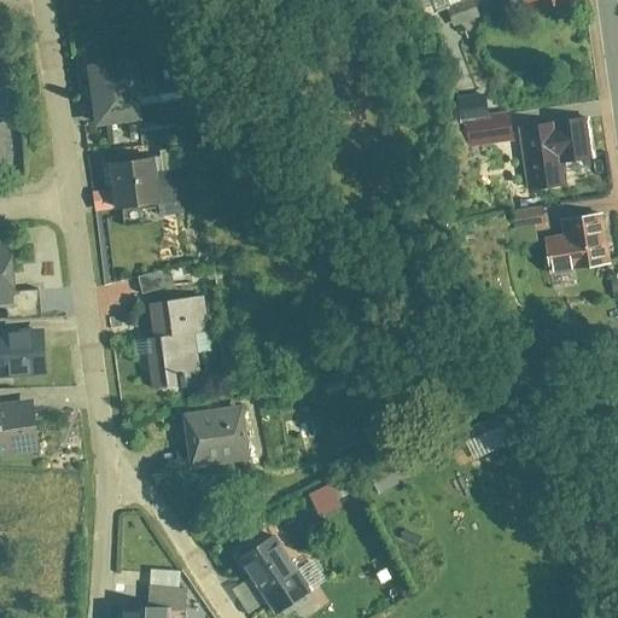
[(575,3),(573,0),(519,0),(522,7),(529,5),(531,15),(575,3)]
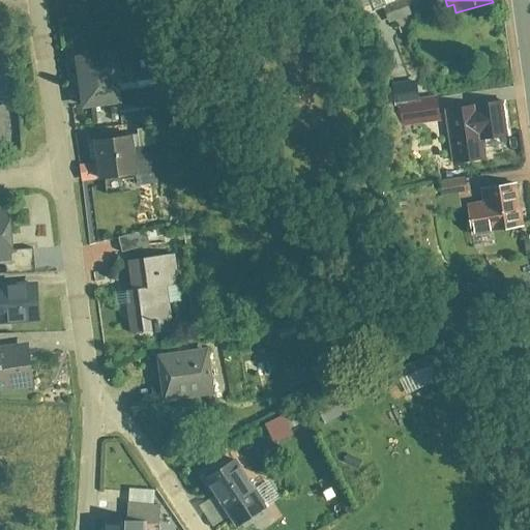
[(136,49),(75,56),(82,108),(122,105),(121,85),(140,82),(136,49)]
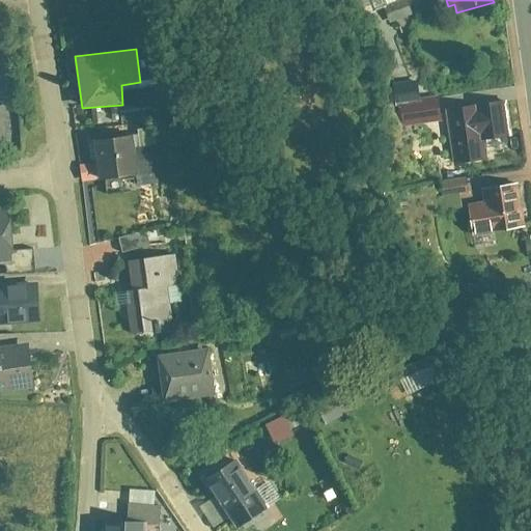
[(503,101),(475,104),(479,138),(508,134),(503,101)]
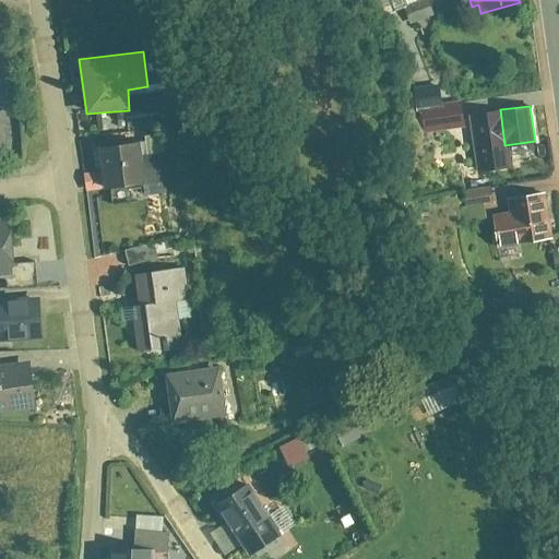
[(134,143),(100,146),(105,186),(139,182),(134,143)]
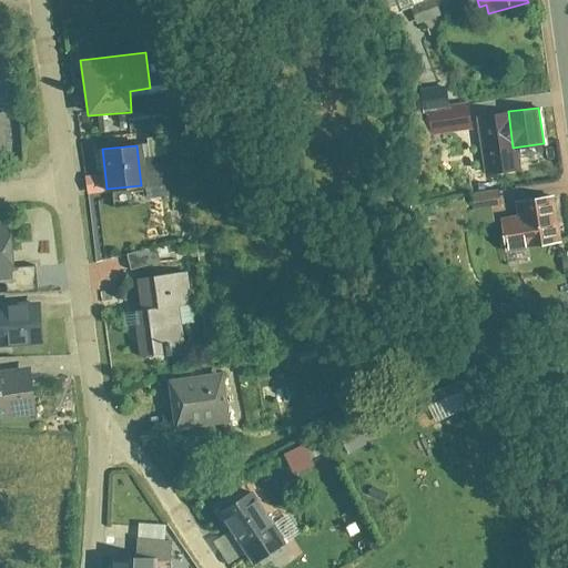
[(565,240),(556,195),(518,201),(520,217),(504,220),(509,249),(565,240)]
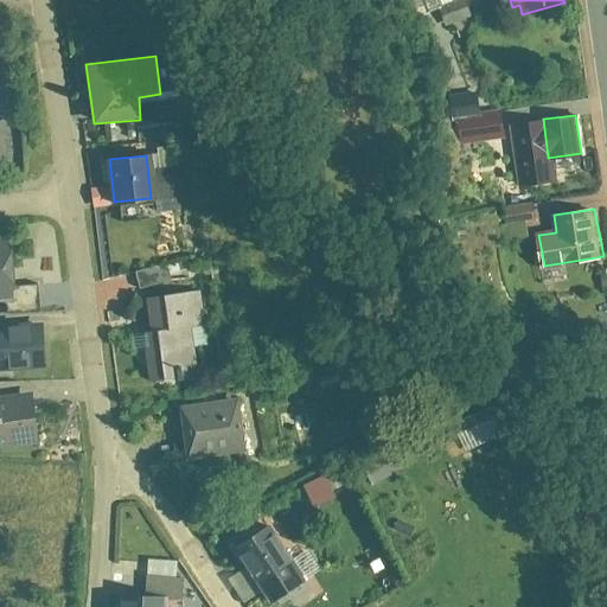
[(0,295),(12,294),(6,242),(0,242),(0,295)]
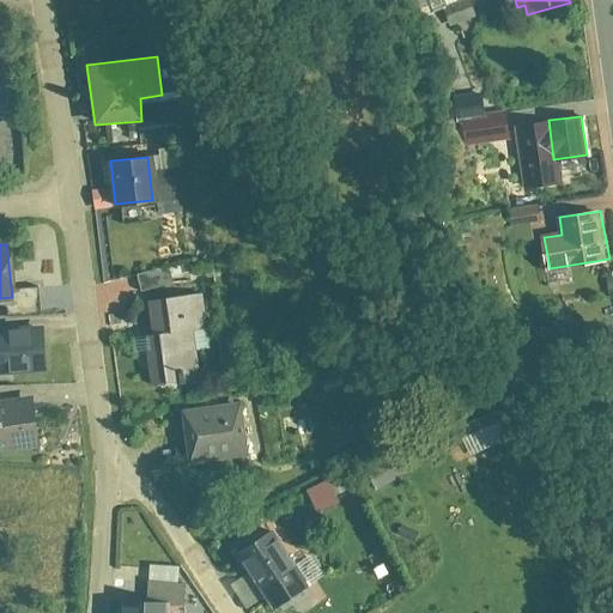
[(156,334),(146,335),(151,384),(199,378),(193,331),(208,329),(205,295),(150,299),(156,334)]
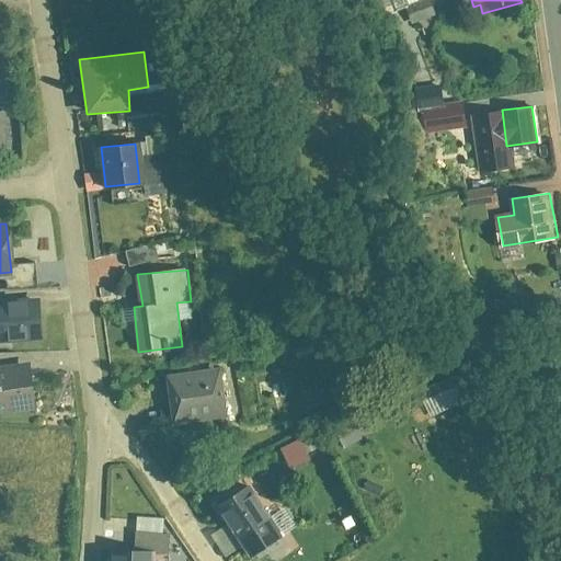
[(37,307),(0,309),(0,336),(39,335),(37,307)]
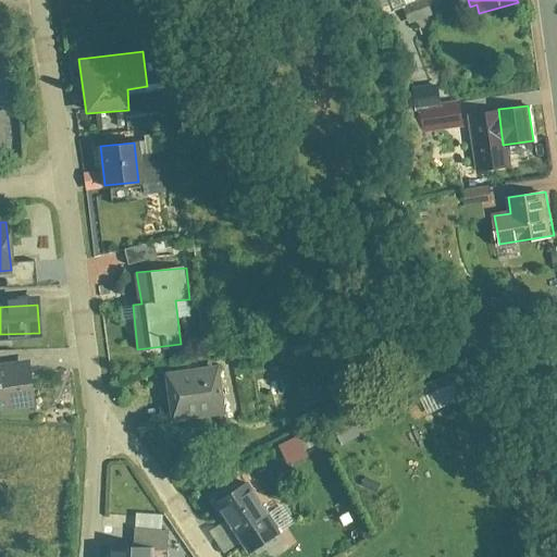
[(175,419),(224,411),(220,367),(170,373),(175,419)]
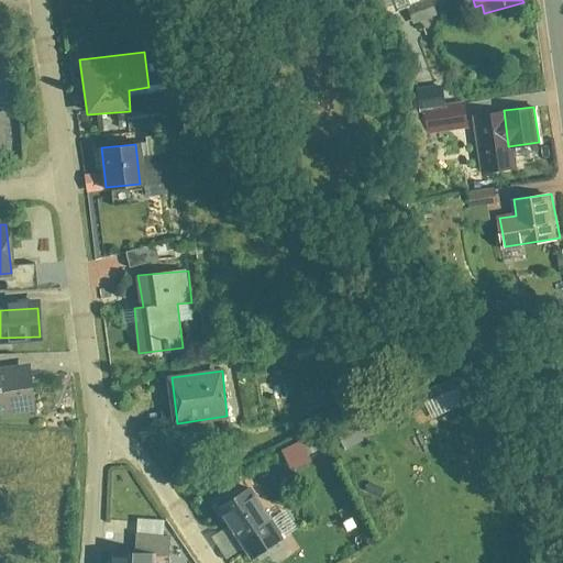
[(30,374),(0,377),(0,411),(33,408),(30,374)]
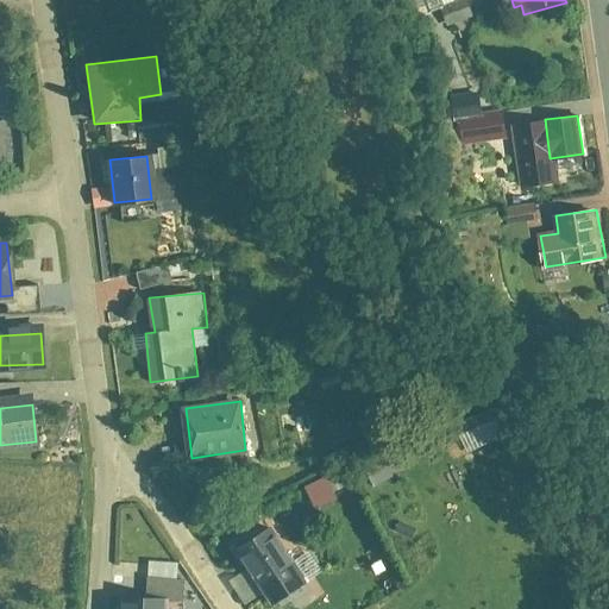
[(269,528),(233,552),(272,602),(308,578),(269,528)]
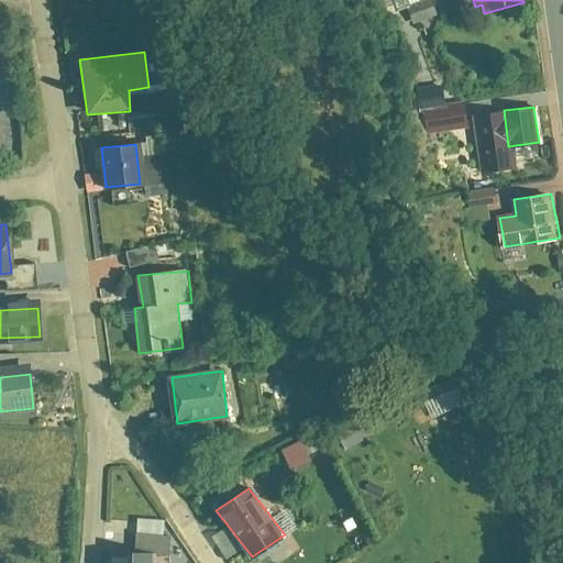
[(153,562),(153,555),(111,553),(110,562),(153,562)]
